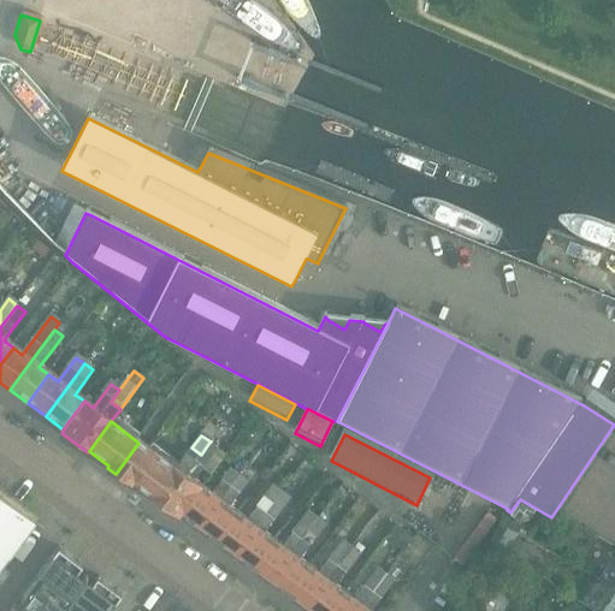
[(194,482),(202,472),(217,451),(208,444),(201,455),(194,463),(185,456),(176,469),(176,470),(154,500),(153,502),(179,521),(182,518),(202,490),(194,482)]
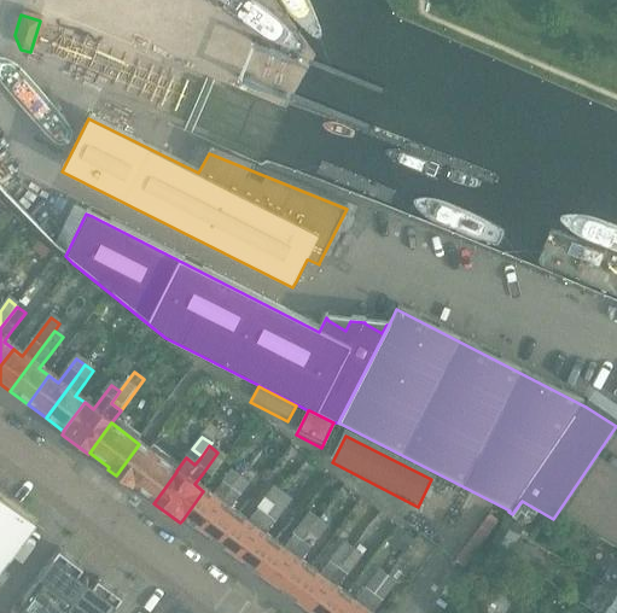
[(155,502),(176,472),(176,471),(150,451),(126,483),(133,488),(134,486),(155,502)]
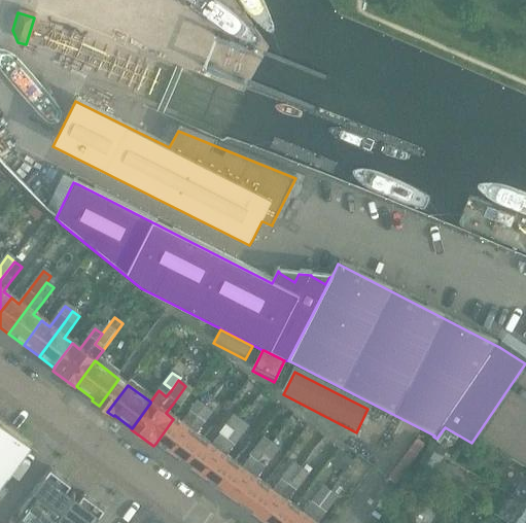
[(171,455),(197,420),(204,410),(197,405),(181,425),(173,419),(155,444),(171,455)]
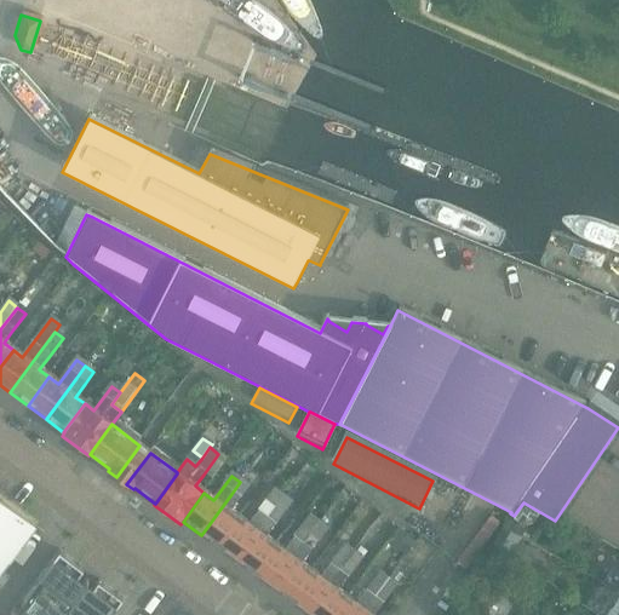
[(240,519),(231,512),(250,488),(240,482),(231,494),(201,535),(218,549),(240,519)]
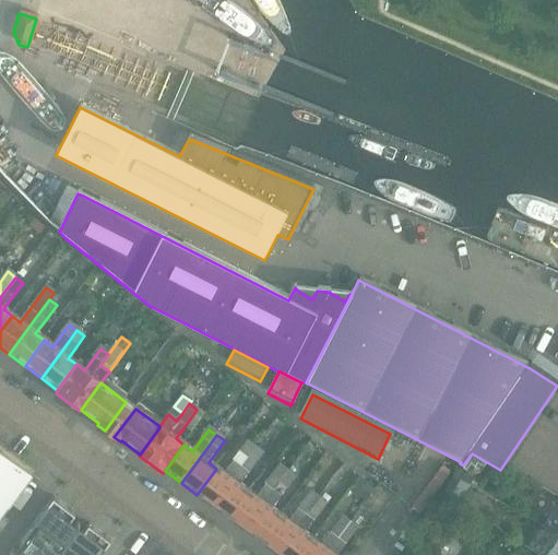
[(213,507),(241,470),(256,450),(248,444),(225,474),(216,469),(197,495),(213,507)]
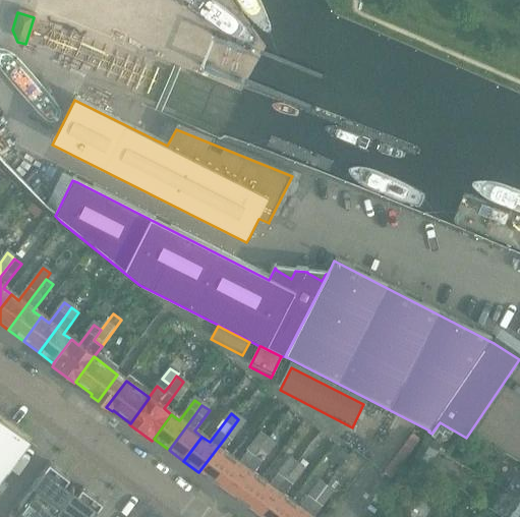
[(224,453),(232,443),(245,424),(238,419),(225,438),(198,472),(214,483),(232,459),(224,453)]
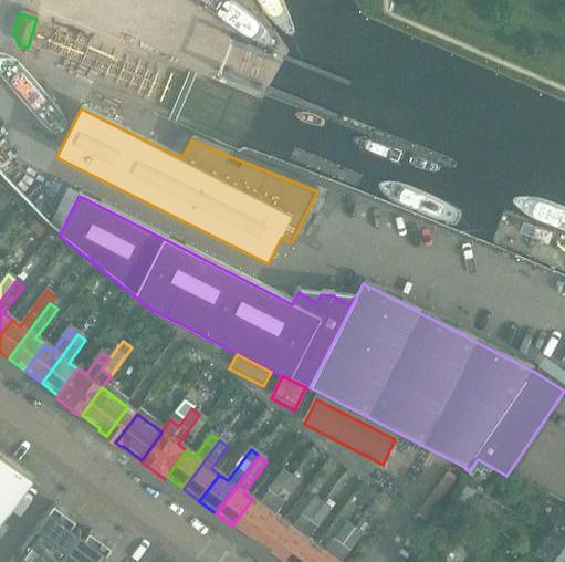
[(491,476),(489,475),(493,468),(478,459),(469,471),(466,478),(474,484),(479,485),(484,484),(488,481),(491,476)]
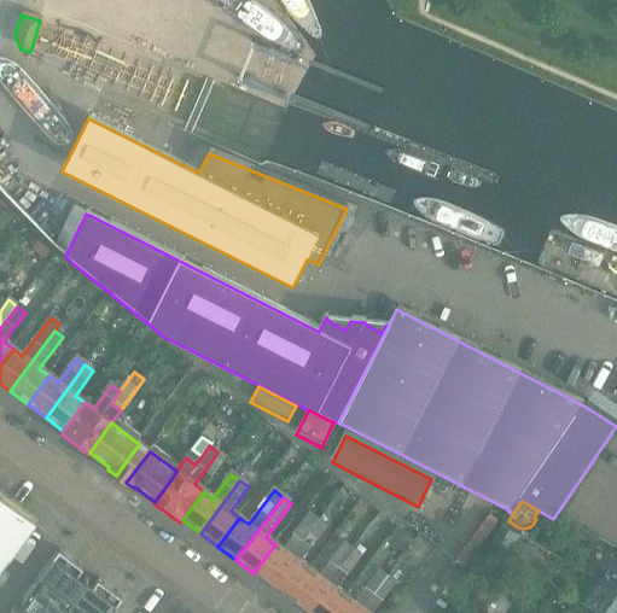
[(0,576),(34,530),(0,505),(0,576)]
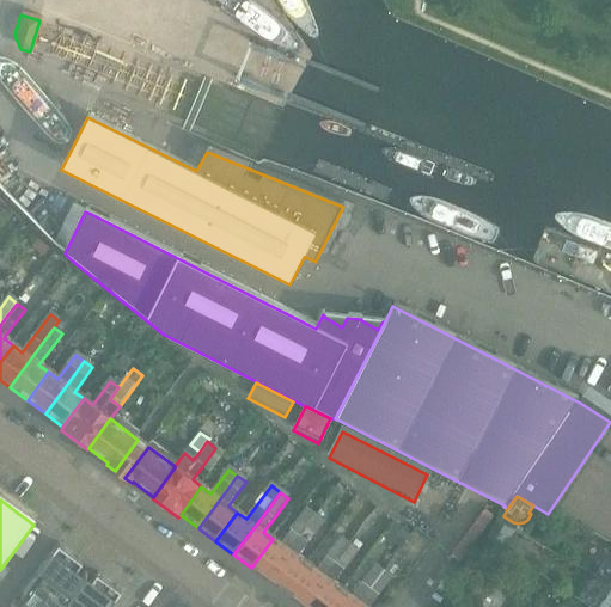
[(269,581),(299,540),(316,519),(307,512),(282,546),(273,539),(251,568),(269,581)]
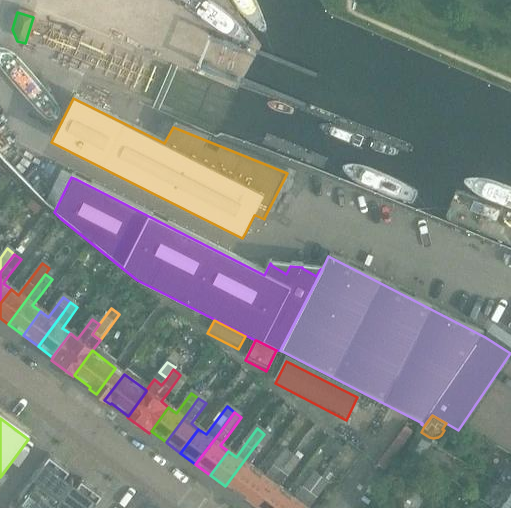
[(249,467),(257,457),(271,439),(264,434),(250,452),(225,486),(240,497),(257,473),(249,467)]
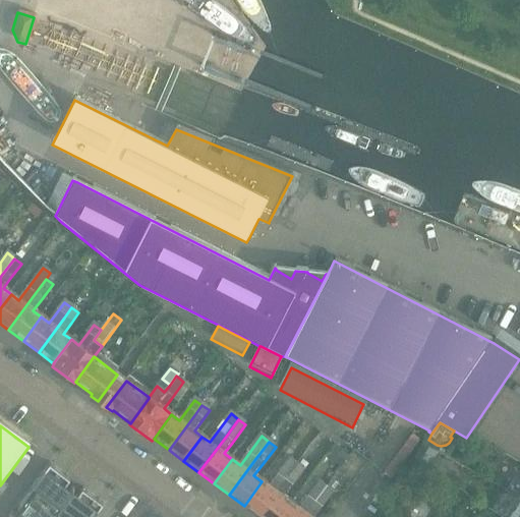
[(428,471),(438,455),(422,447),(413,461),(428,471)]
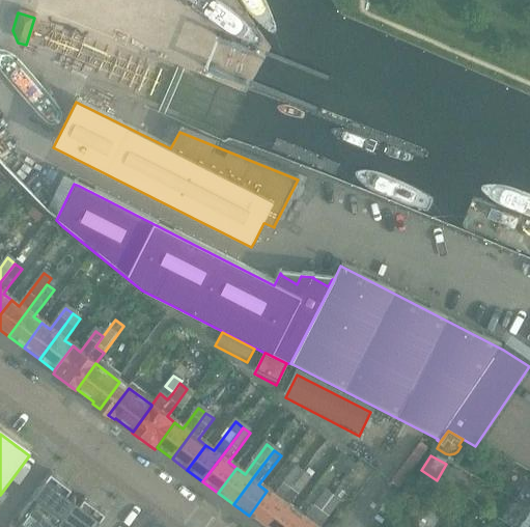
[(296,470),(275,497),(267,491),(249,516),(263,526),(266,526),(303,475),(296,470)]
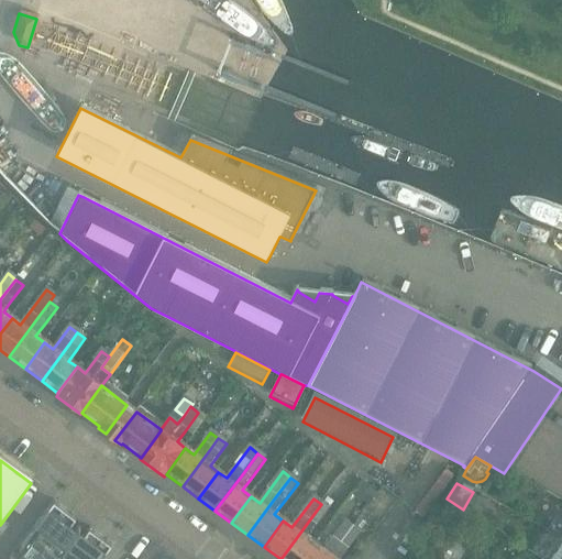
[(57,558),(79,530),(78,529),(74,535),(68,530),(75,522),(53,504),(19,550),(23,554),(19,558),(17,558),(12,555),(11,558),(12,558),(57,558)]
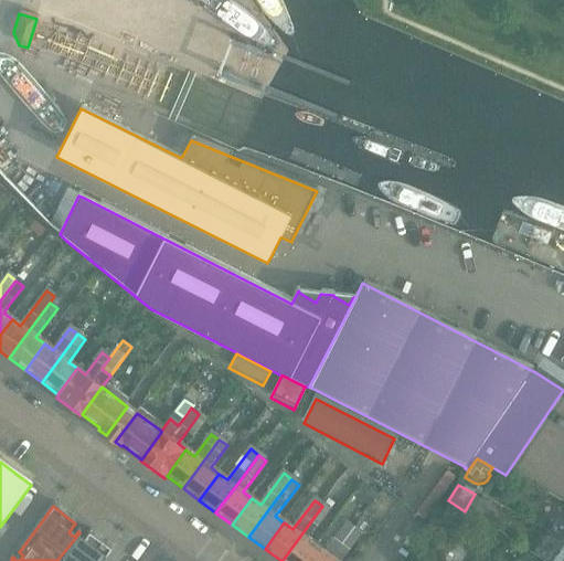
[(308,540),(317,529),(330,511),(322,506),(283,560),(306,560),(317,547),(308,540)]
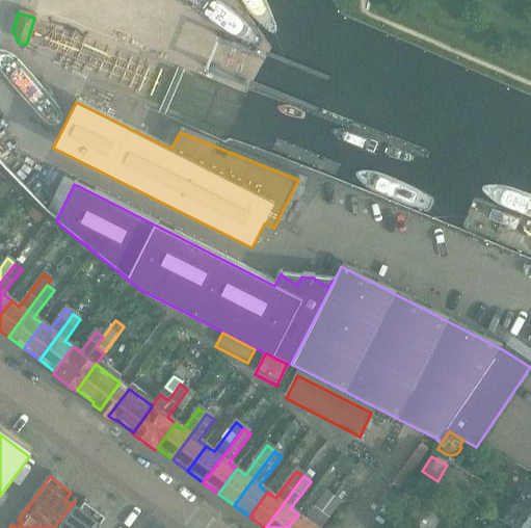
[(312,527),(321,516),(334,499),(326,494),(307,521),(298,515),(288,527),(312,527)]
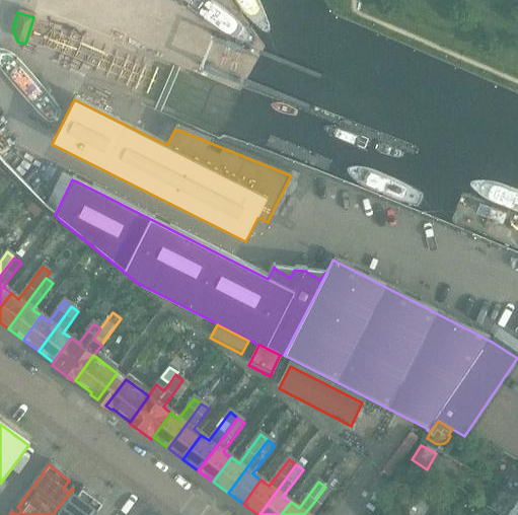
[(316,514),(320,508),(333,493),(325,487),(313,503),(304,514),(316,514)]
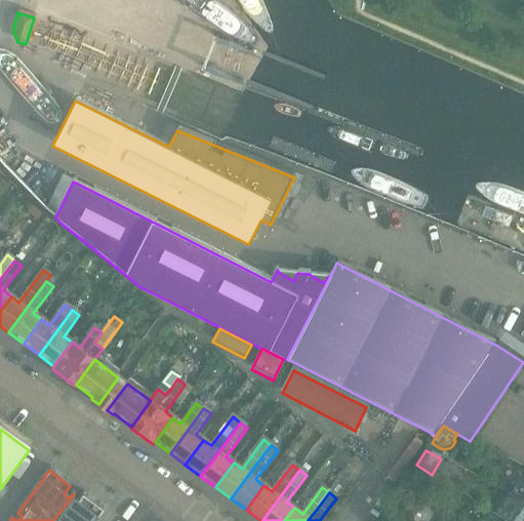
[(95,520),(104,511),(83,495),(76,504),(71,499),(75,494),(74,494),(53,520),(95,520)]
